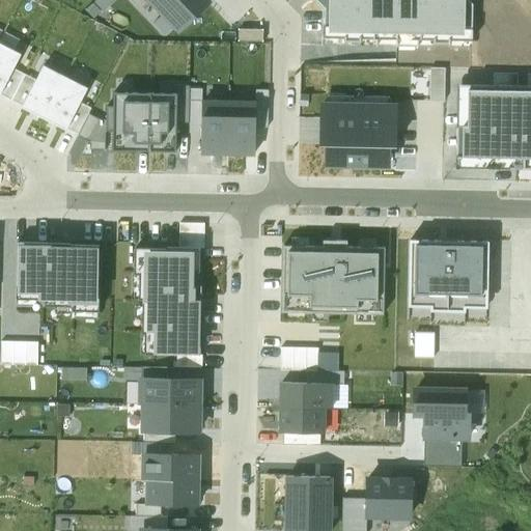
[(149,0),(178,29),(206,2),(204,0),(149,0)]
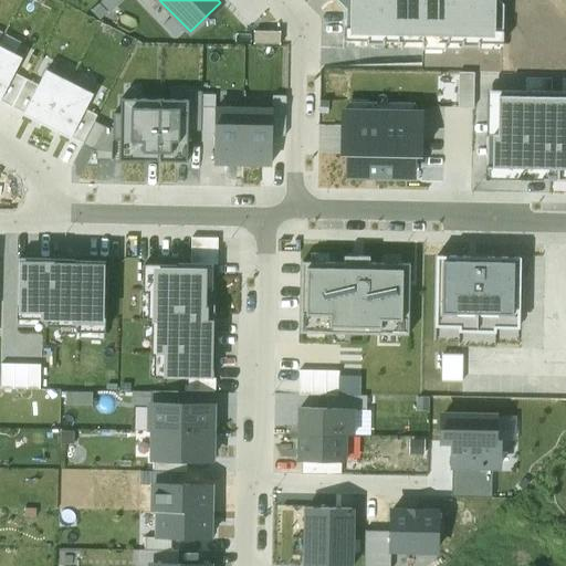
[(337,0),(347,10),(346,40),(500,42),(501,7),(494,0),(337,0)]
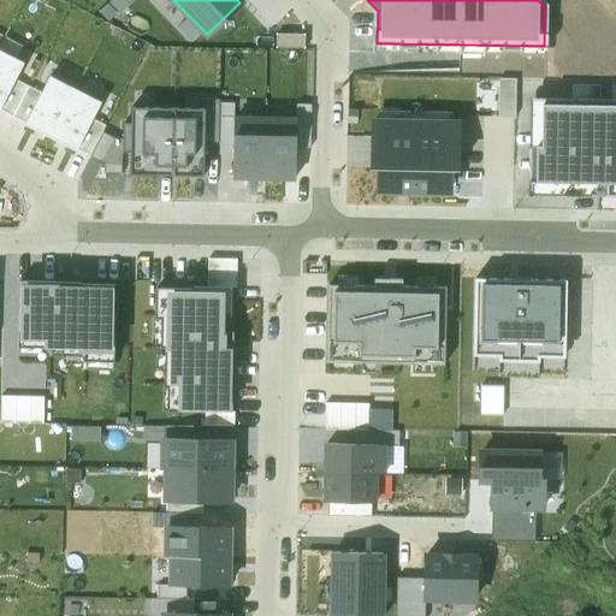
[(24,63),(0,51),(0,108),(12,86),(24,63)]
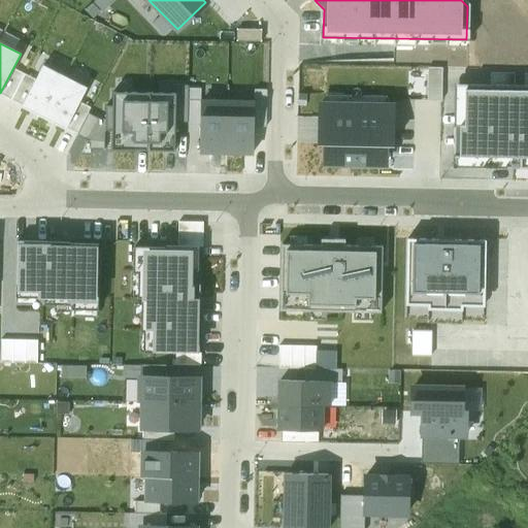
[(43,119),(65,76),(43,65),(33,86),(22,107),(43,119)]
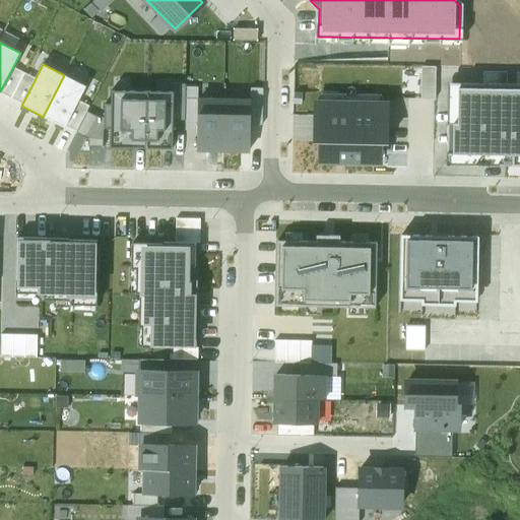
[(435,67),(420,66),(419,100),(435,100),(435,67)]
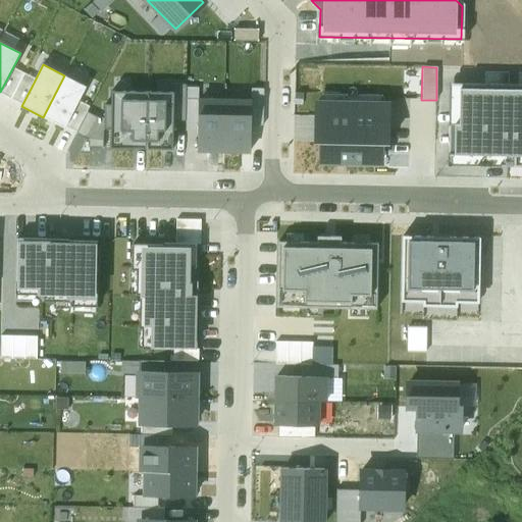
[(0,95),(21,106),(33,85),(10,72),(0,92),(0,95)]
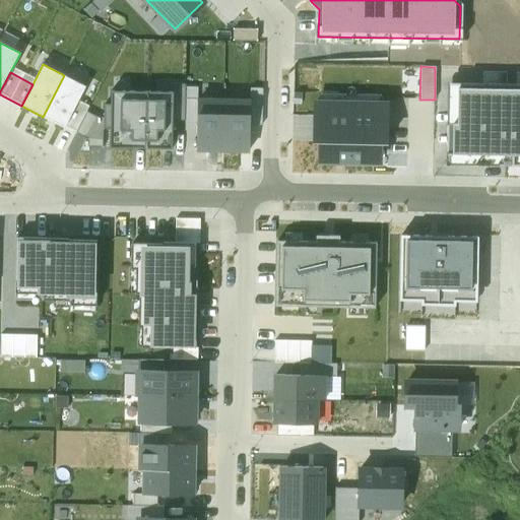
[(84,86),(64,75),(43,117),(64,127),(75,106),(84,86)]
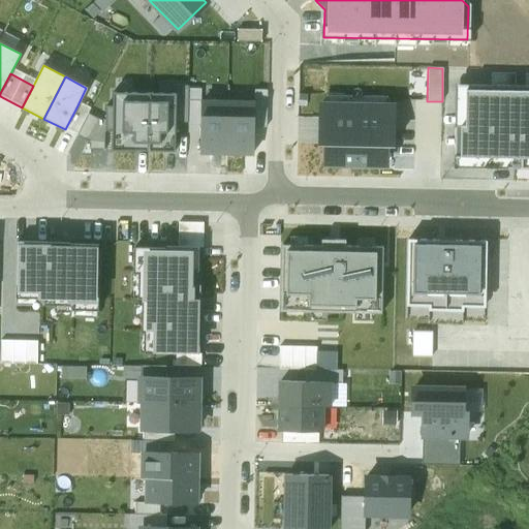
[(528,86),(455,85),(454,167),(528,168),(528,86)]
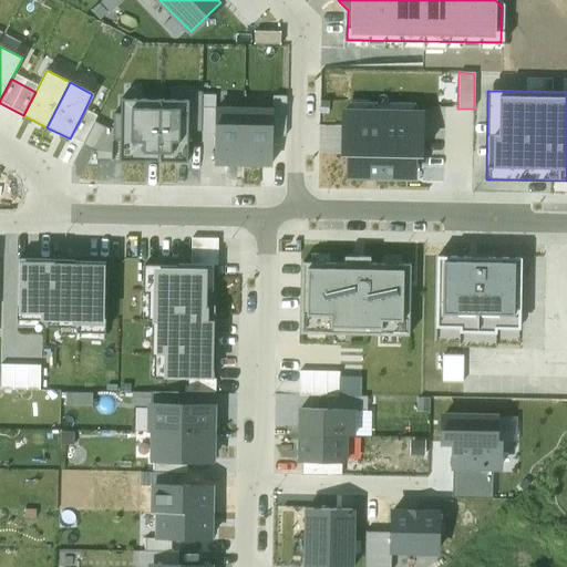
[(120,161),(158,162),(160,100),(121,99),(120,114),(113,114),(113,127),(112,141),(120,141),(120,161)]
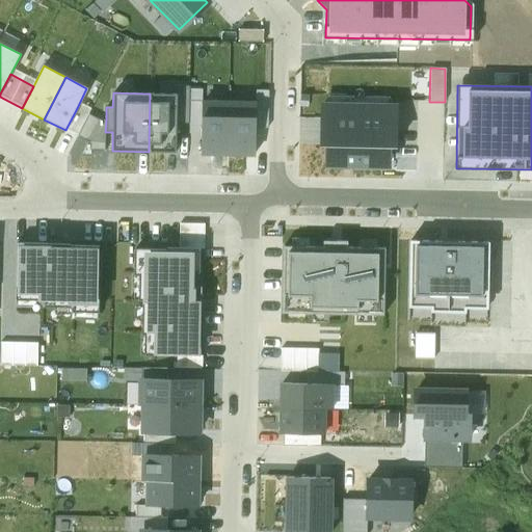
[(177,94),(150,94),(149,152),(176,152),(177,94)]
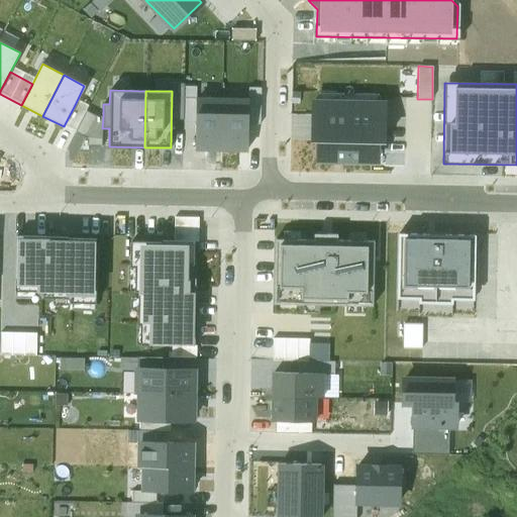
[(222,100),(196,100),(195,148),(221,148),(222,100)]
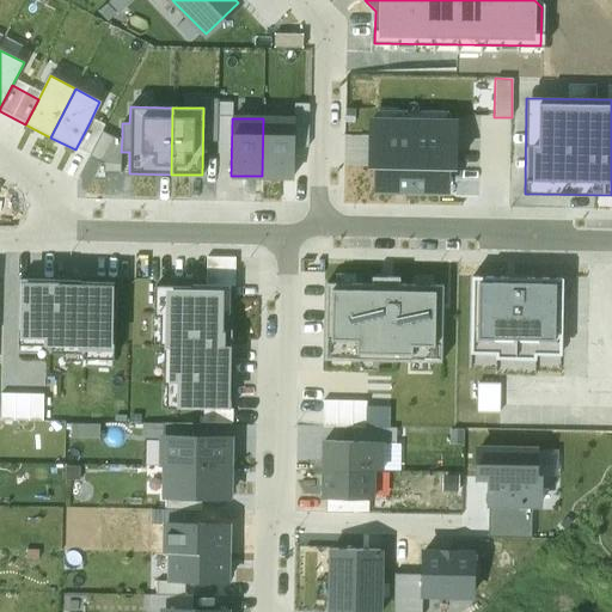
[(263,118),(262,176),(293,177),(294,120),(263,118)]
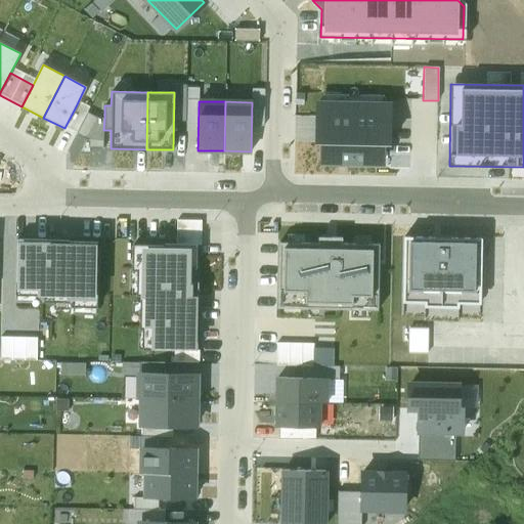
[(389,104),(317,102),(316,142),(321,142),(321,160),(338,160),(338,163),(366,164),(366,161),(383,161),(383,143),(388,143),(389,104)]
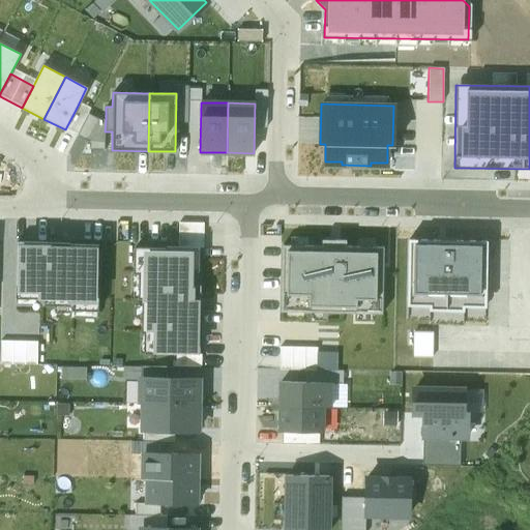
[(88,113),(77,108),(65,129),(77,136),(88,113)]
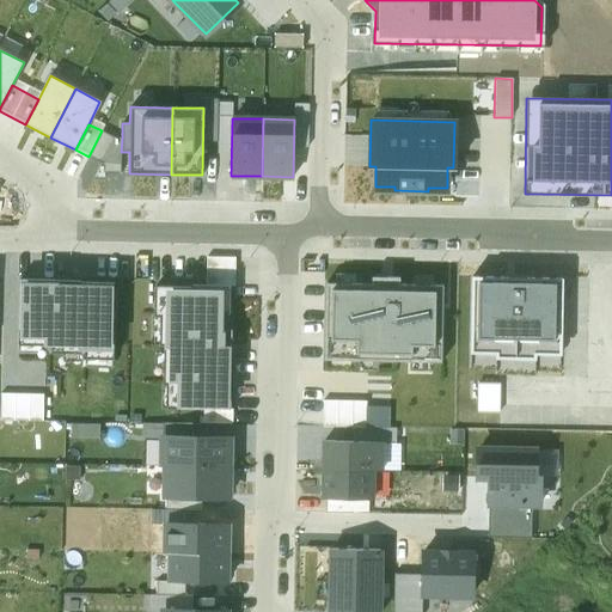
[(121,173),(121,152),(122,138),(115,138),(102,130),(89,157),(103,165),(103,173),(121,173)]
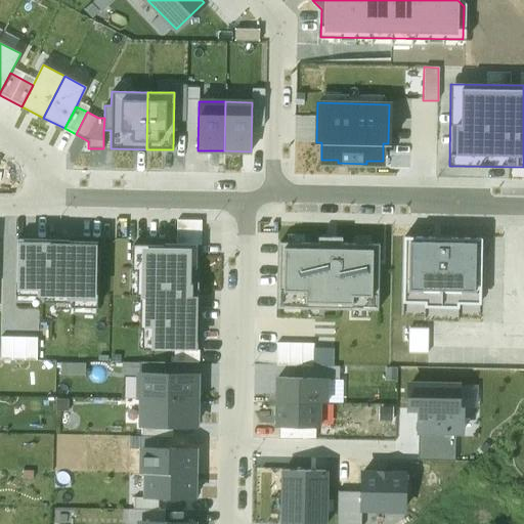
[(481,238),(403,236),(402,302),(424,303),(424,307),(457,307),(457,303),(480,304),(481,238)]
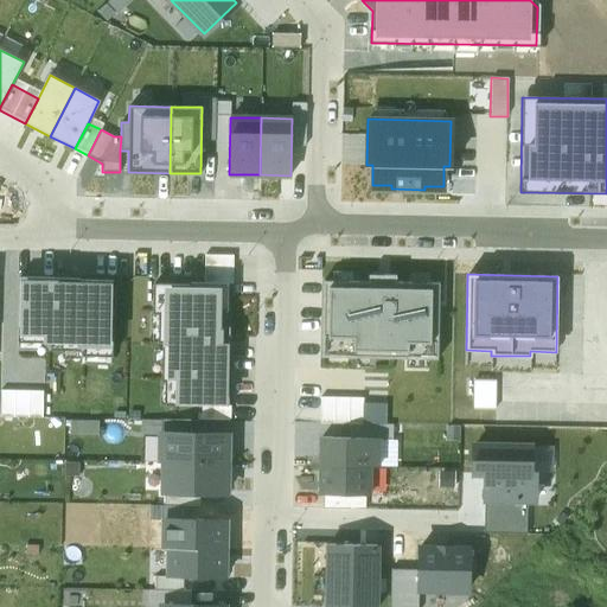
[(368,282),(323,281),(321,357),(438,359),(439,283),(396,282),(396,275),(369,275),(368,282)]
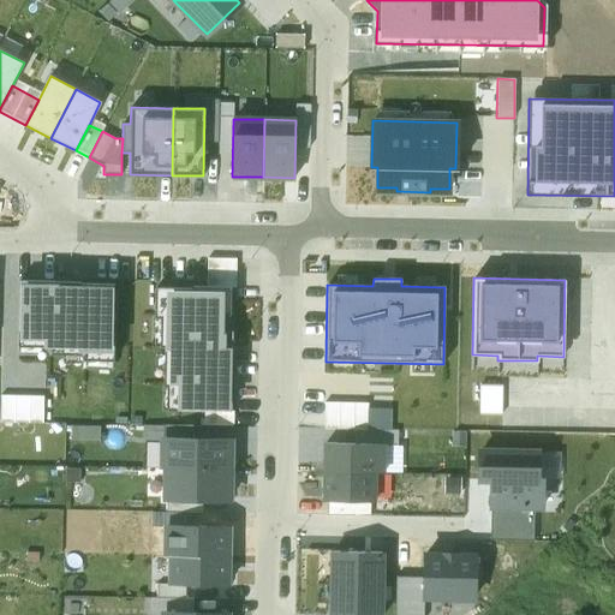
[(82,281),(19,281),(18,347),(46,347),(46,354),(82,354),(82,360),(113,362),(114,285),(82,284),(82,281)]
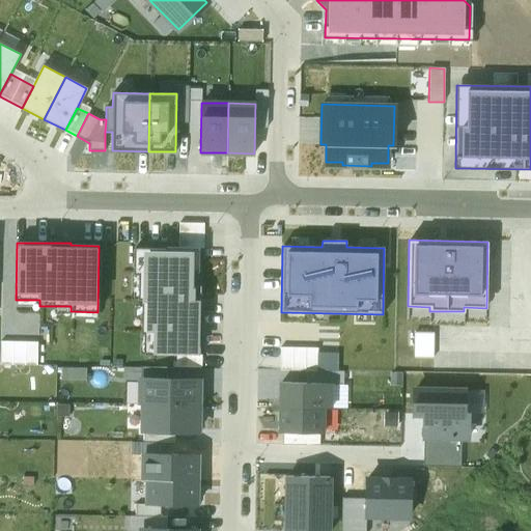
[(166,250),(134,249),(134,275),(139,275),(138,300),(142,300),(141,334),(144,334),(144,354),(199,356),(201,286),(193,286),(194,271),(198,272),(199,248),(166,248),(166,250)]
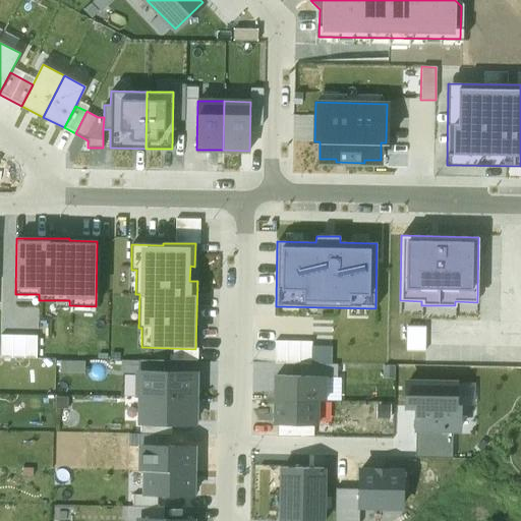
[(300,363),(310,364),(311,342),(275,341),(275,363),(300,363)]
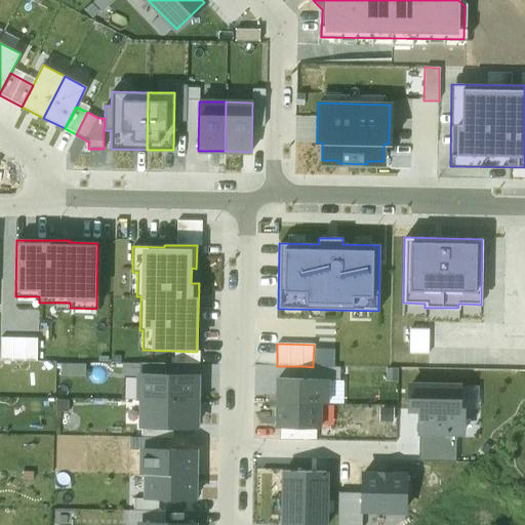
[(327,379),(327,380),(339,380),(339,367),(313,367),(303,366),(303,379),(327,379)]
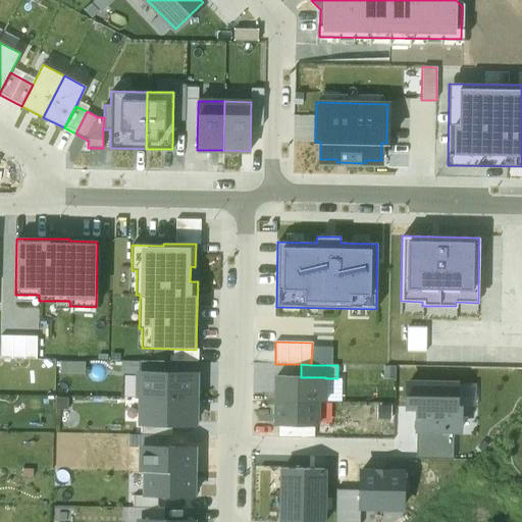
[(138,398),(141,398),(195,399),(195,374),(139,373),(138,398)]
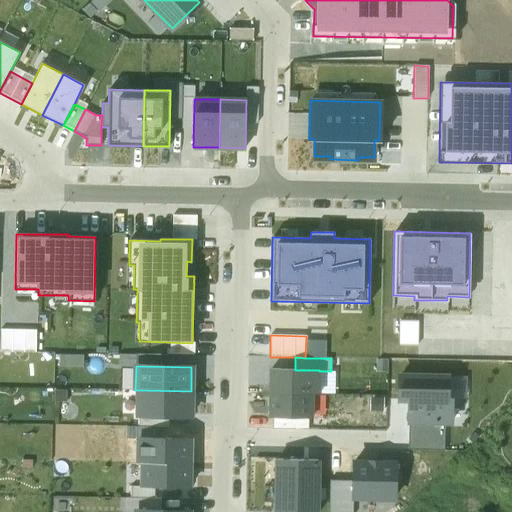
[(271,369),(270,393),(311,394),(318,394),(319,371),(319,370),(295,370),(271,369)]
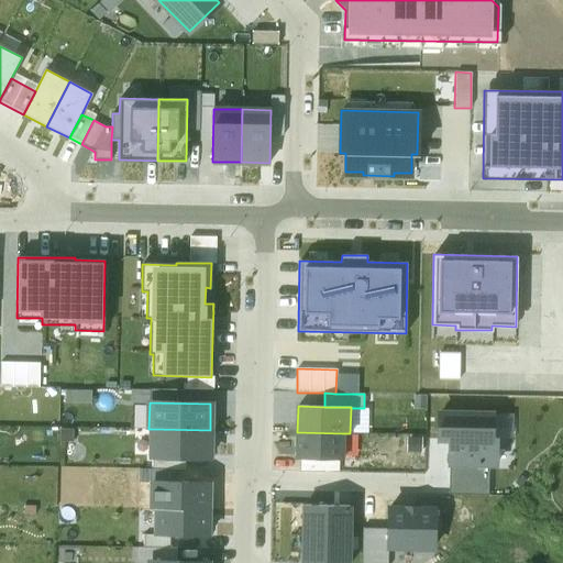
[(493,414),(440,412),(439,440),(450,440),(450,464),(489,465),(496,464),(496,439),(492,439),(493,414)]
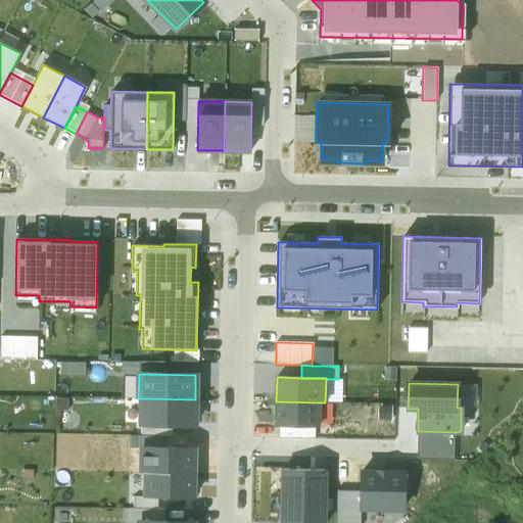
[(195,424),(195,399),(141,398),(141,423),(195,424)]
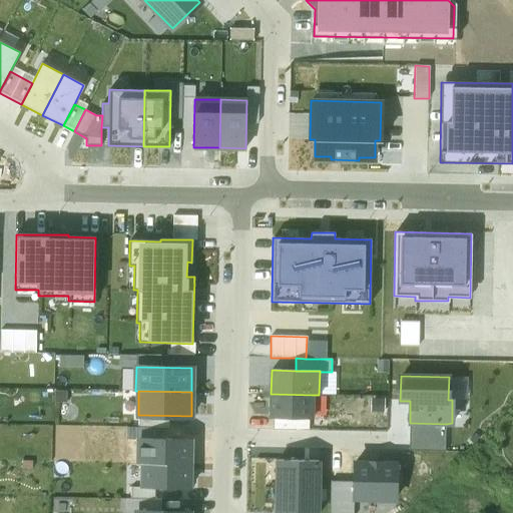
[(312,395),(271,394),(271,418),(312,418),(312,395)]
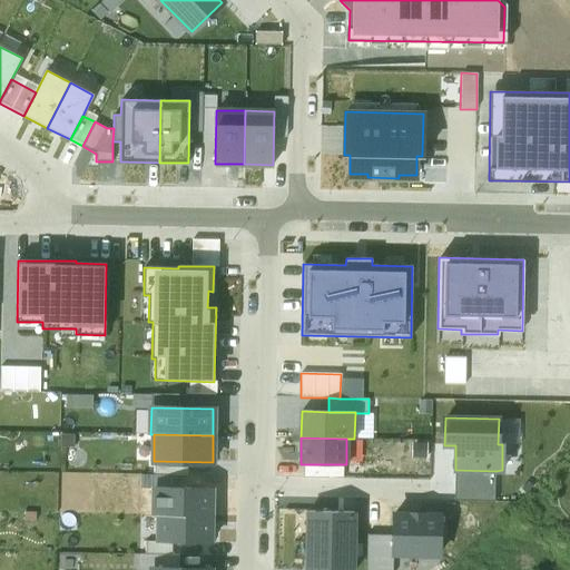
[(495,471),(455,470),(454,500),(494,501),(495,471)]
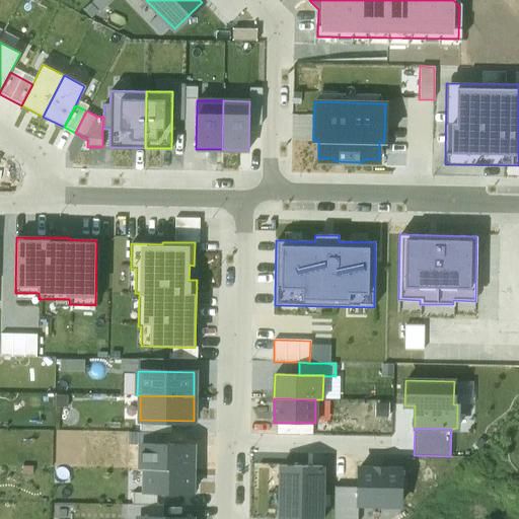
[(140,444),(160,445),(160,433),(129,432),(128,444),(140,444)]
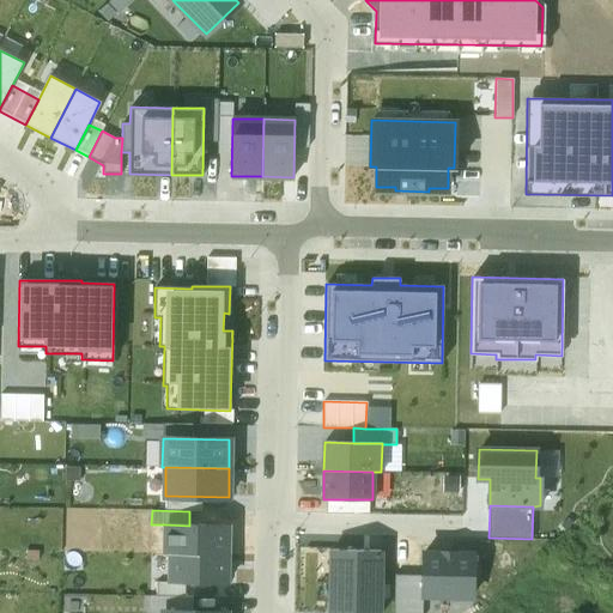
[(171,553),(228,554),(228,526),(189,526),(165,525),(165,553),(171,553)]
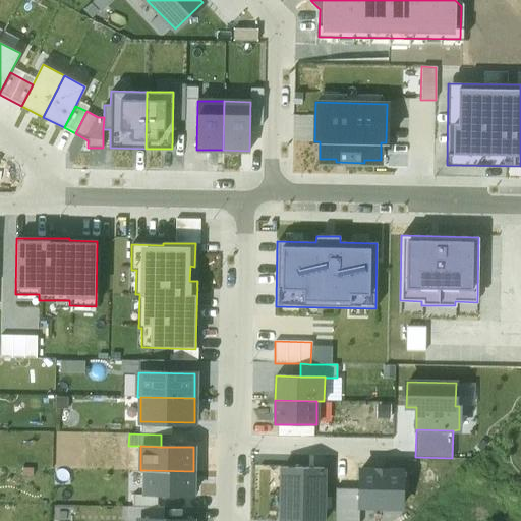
[(322,520),(324,468),(282,467),(280,520),(322,520)]
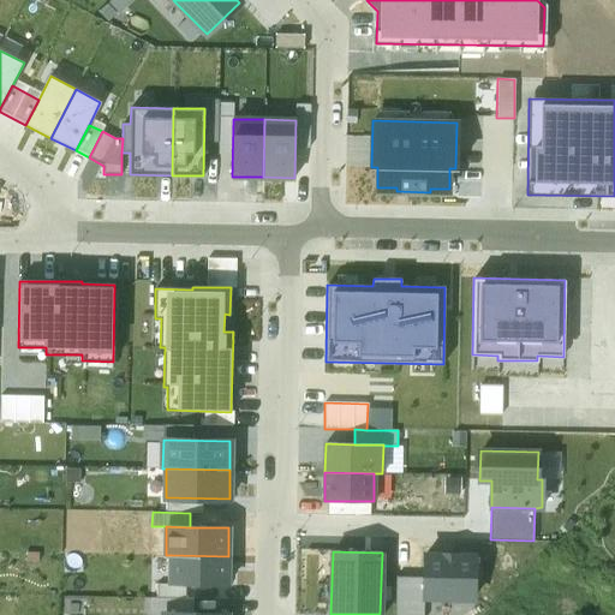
[(442,555),(425,555),(424,577),(424,598),(473,598),(475,555),(457,555),(457,553),(442,553),(442,555)]
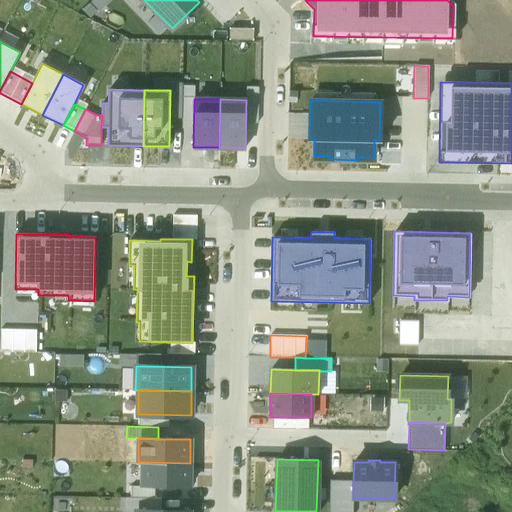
[(190,463),(143,462),(142,486),(189,488),(190,463)]
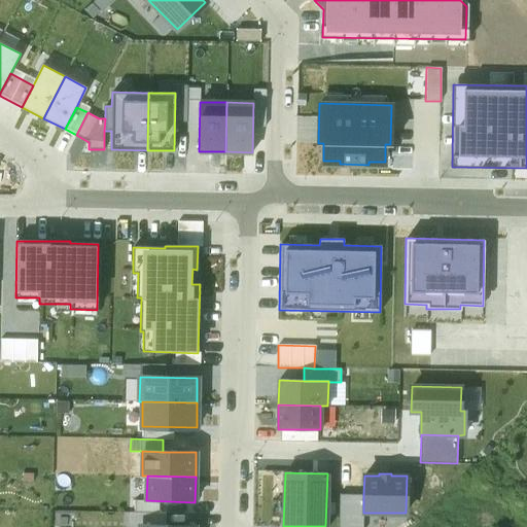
[(362,526),(363,513),(363,494),(339,494),(338,526),(362,526)]
